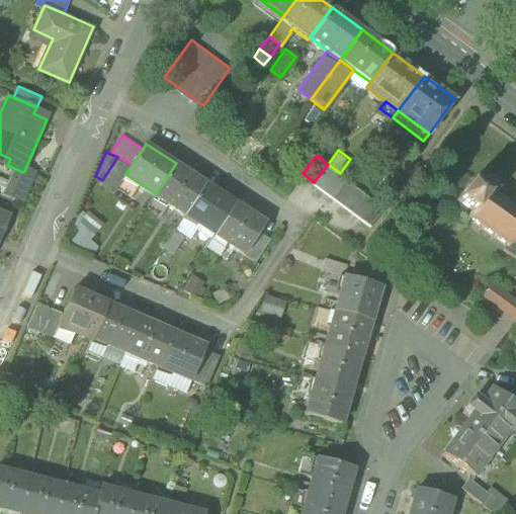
[(100,182),(114,192),(125,174),(132,165),(118,156),(117,157),(102,180),(100,182)]
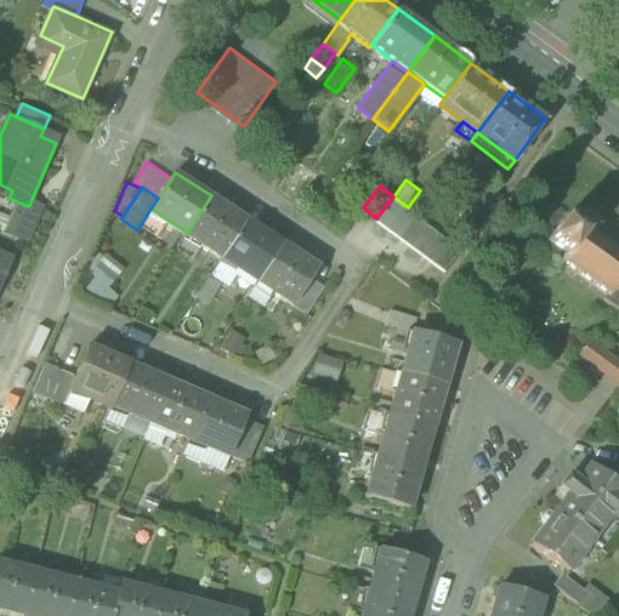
[(187,233),(222,256),(246,218),(211,195),(187,233)]
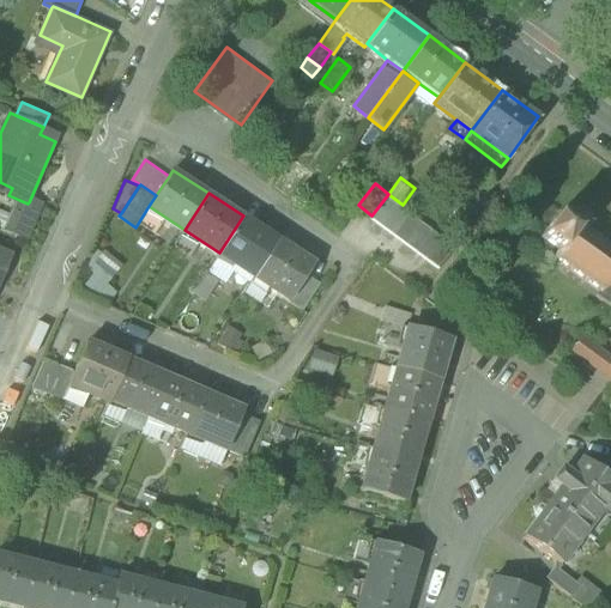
[(394,232),(441,266),(457,244),(446,237),(446,236),(411,211),(403,205),(388,194),(371,216),(394,232)]
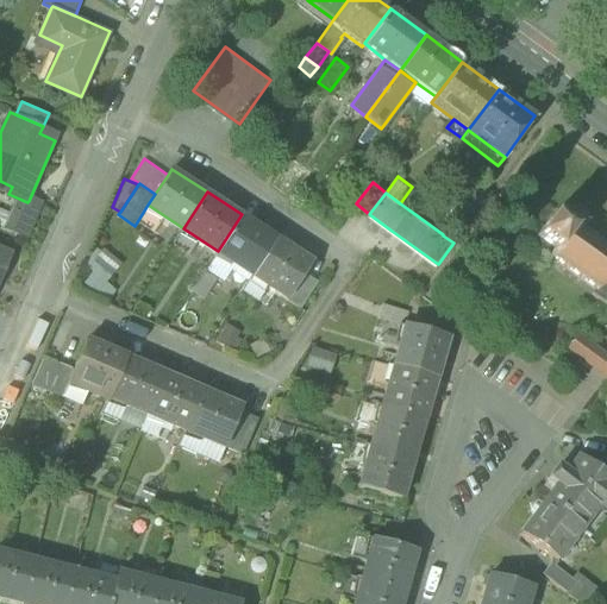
[(6,227),(26,236),(39,206),(29,201),(27,202),(19,199),(6,227)]
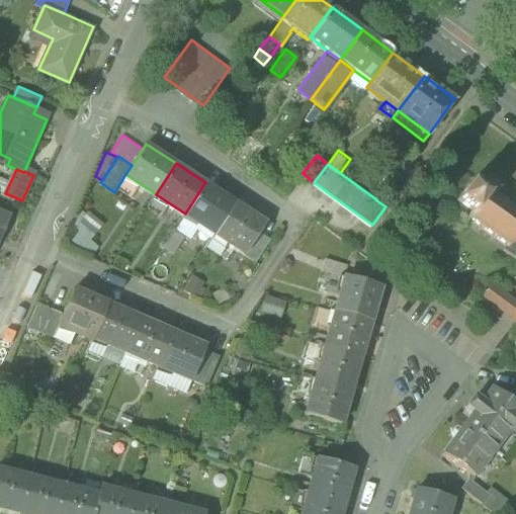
[(504,247),(515,255),(515,206),(503,198),(505,195),(503,194),(502,196),(496,192),(500,187),(502,188),(503,187),(501,185),(485,174),(481,180),(475,175),(469,182),(469,181),(457,197),(471,208),(467,213),(468,215),(467,217),(468,218),(470,216),(482,224),(480,226),(482,228),(484,225),(495,234),(493,236),(495,237),(496,235),(507,243),(504,247)]
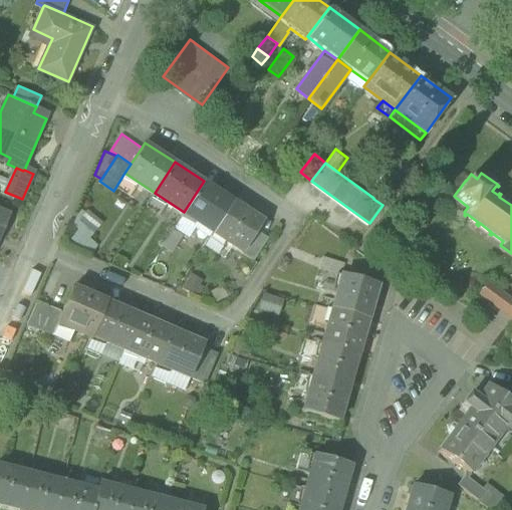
[(184,212),(214,231),(233,201),(204,181),(184,212)]
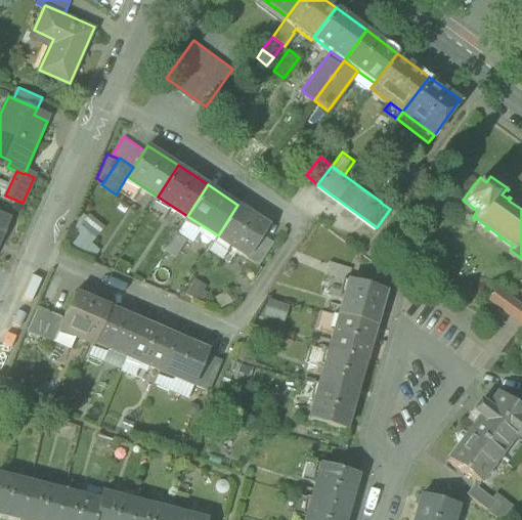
[(268,224),(237,205),(218,235),(232,246),(248,256),(263,233),(268,224)]
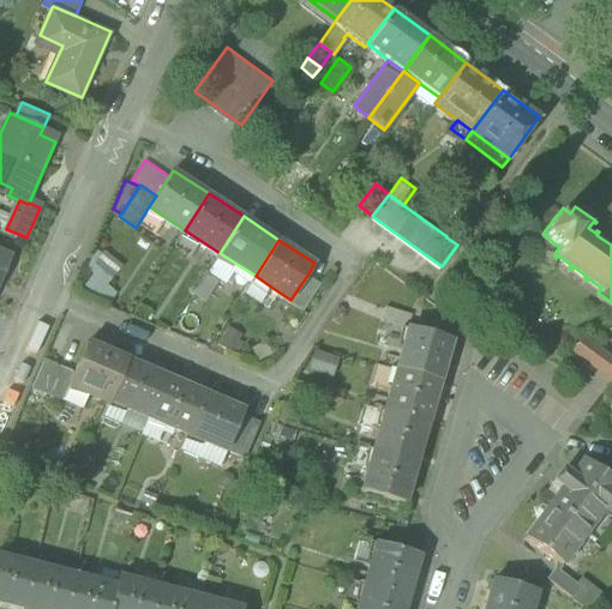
[(0,281),(1,282),(13,252),(0,246),(0,281)]
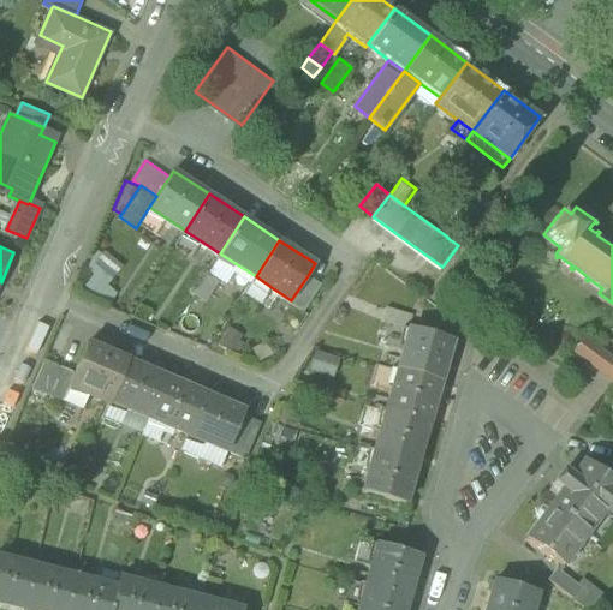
[(106,247),(94,261),(101,267),(113,277),(124,264),(106,247)]
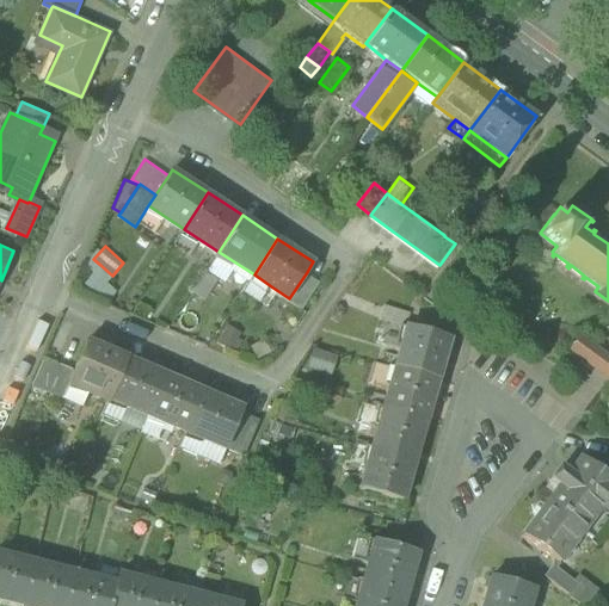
[(254,274),(219,252),(208,270),(220,278),(225,280),(232,270),(250,280),(254,274)]
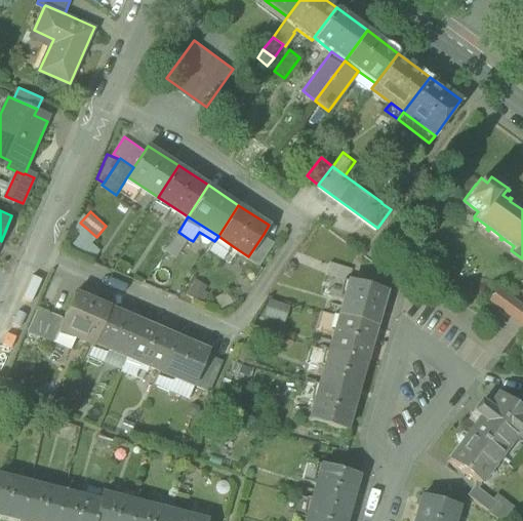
[(83,251),(96,237),(86,228),(73,242),(83,251)]
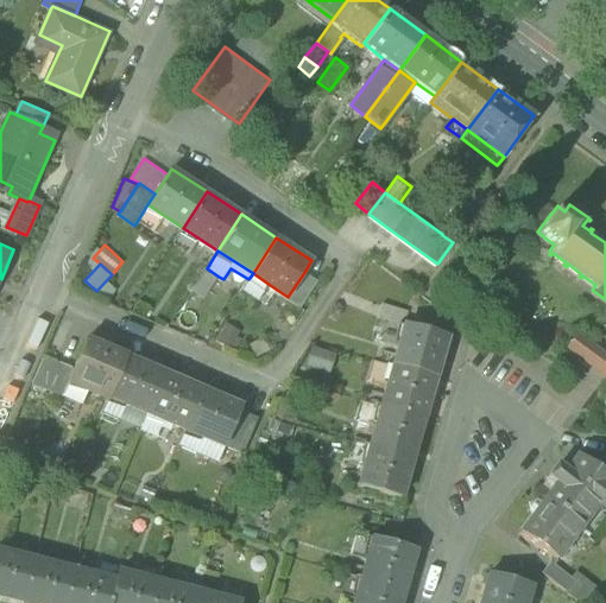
[(219,277),(207,268),(193,289),(206,297),(219,277)]
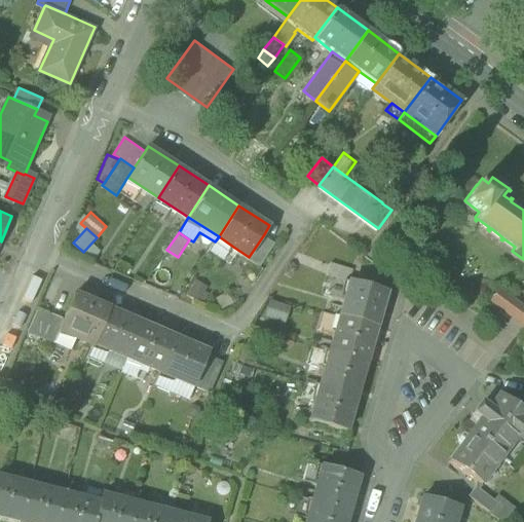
[(249,257),(261,265),(276,241),(264,234),(249,257)]
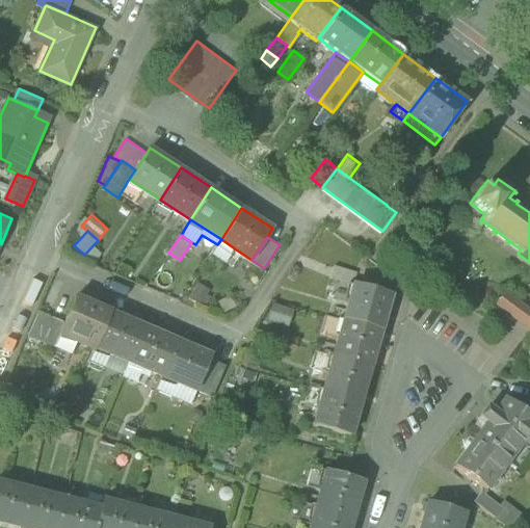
[(221,239),(217,244),(212,253),(228,263),(236,249),(221,239)]
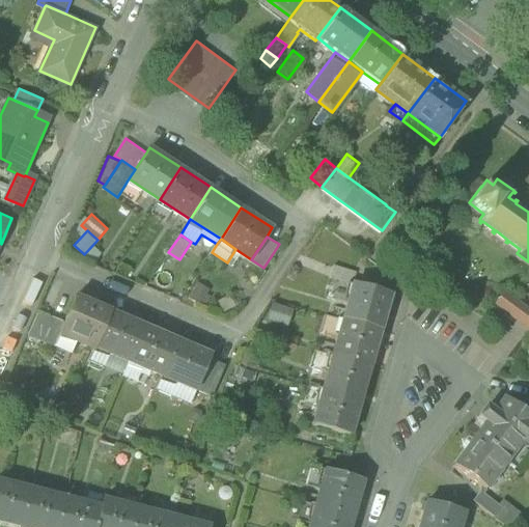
[(331,276),(353,282),(357,270),(334,264),(331,276)]
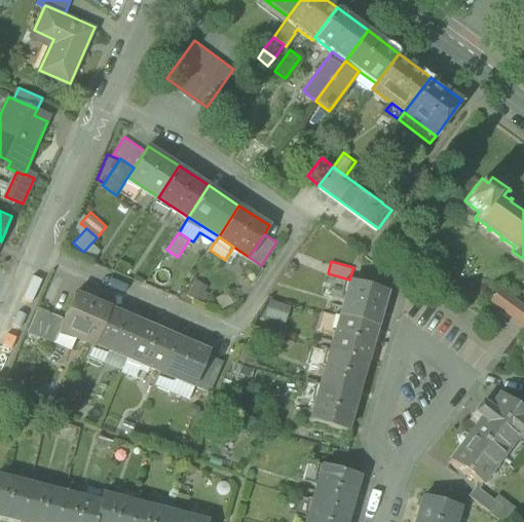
[(209,285),(197,276),(187,292),(199,300),(209,285)]
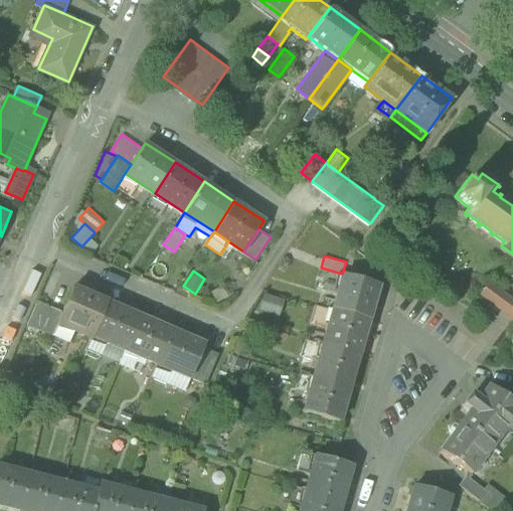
[(343,274),(333,308),(368,318),(378,284),(343,274)]
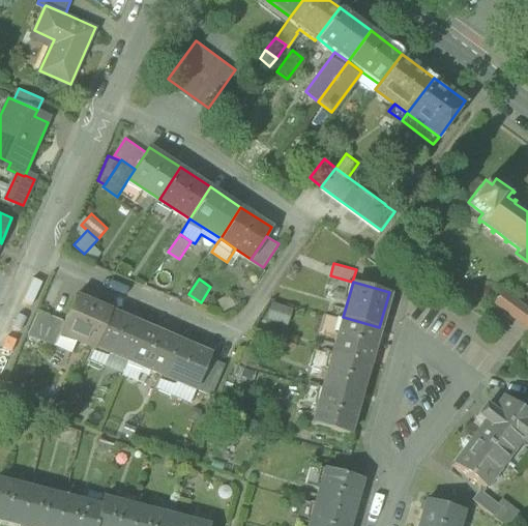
[(494,302),(512,316),(522,302),(503,289),(494,302)]
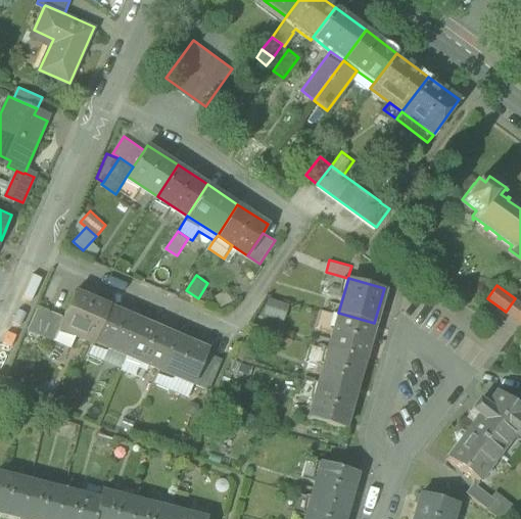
[(78,332),(94,339),(108,305),(75,291),(64,316),(60,325),(61,326),(61,325),(76,331),(76,332),(78,332)]
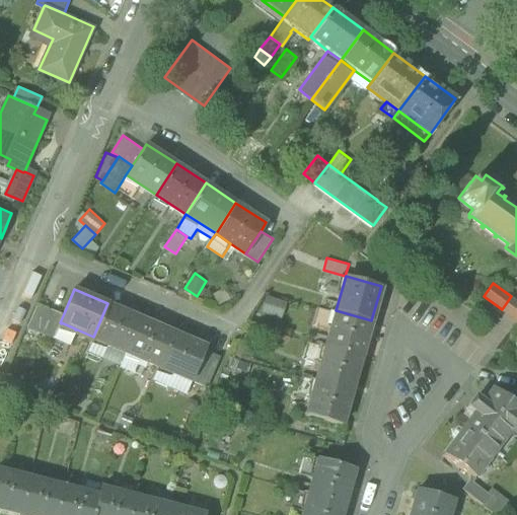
[(287,299),(266,293),(261,310),(282,316),(287,299)]
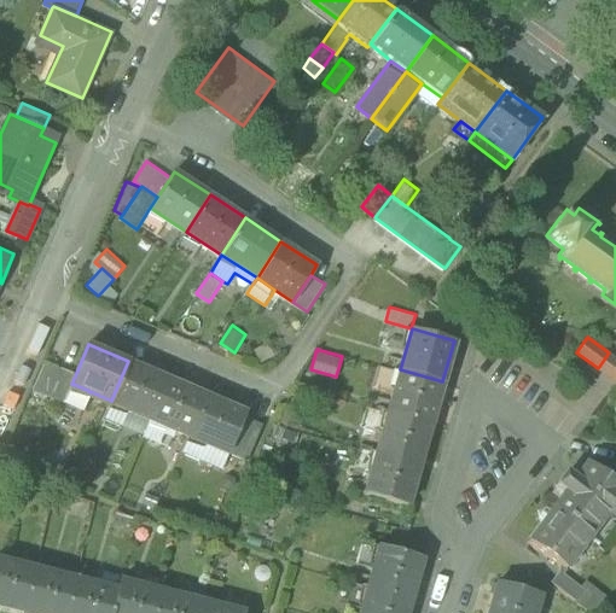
[(615,357),(609,352),(598,368),(615,381),(615,357)]
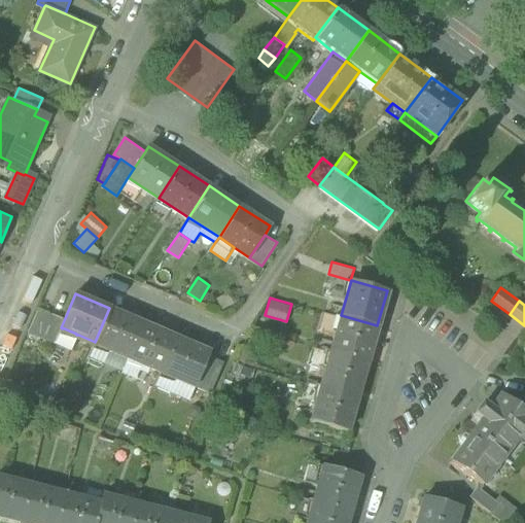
[(29,329),(41,335),(51,312),(39,307),(29,329)]
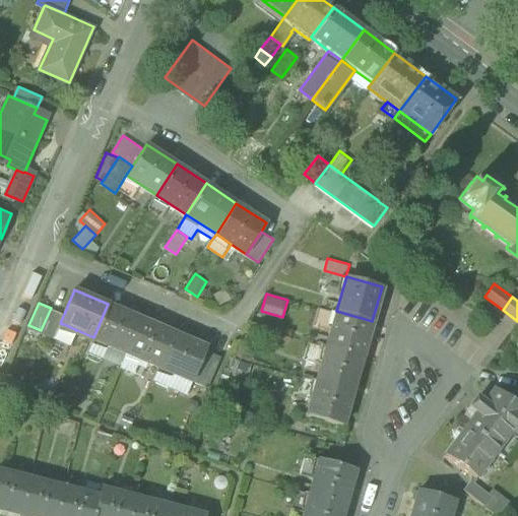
[(93,337),(126,351),(140,318),(108,304),(93,337)]
